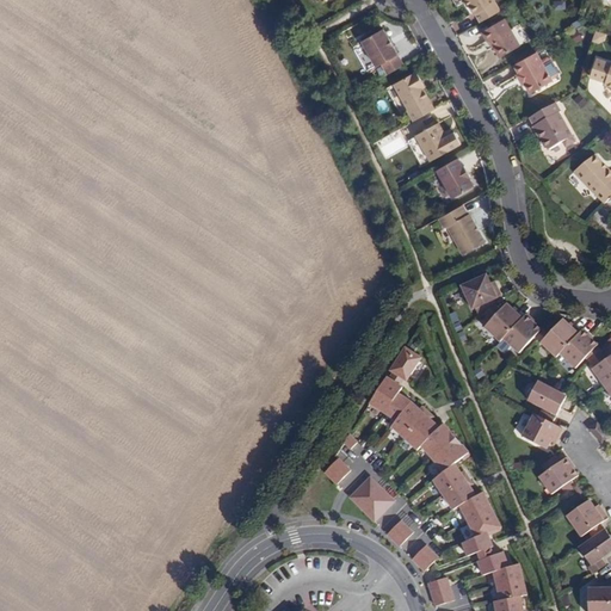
[(475,12),(480,20),(499,10),(494,0),(468,0),(469,1),(468,2),(473,12),(475,12)]
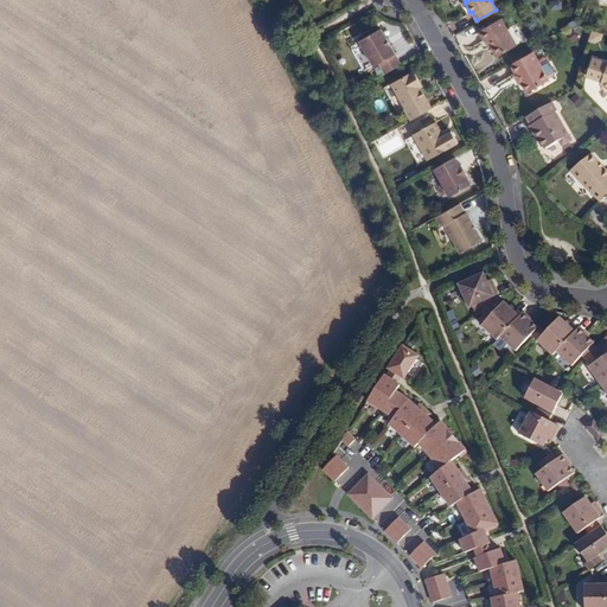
[(515,44),(500,18),(478,30),(484,39),(486,38),(496,55),(515,44)]
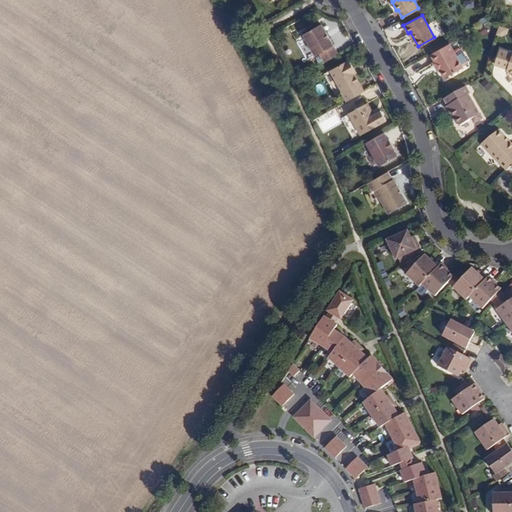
[(325,64),(338,57),(320,26),(303,36),(315,58),(320,55),(325,64)]
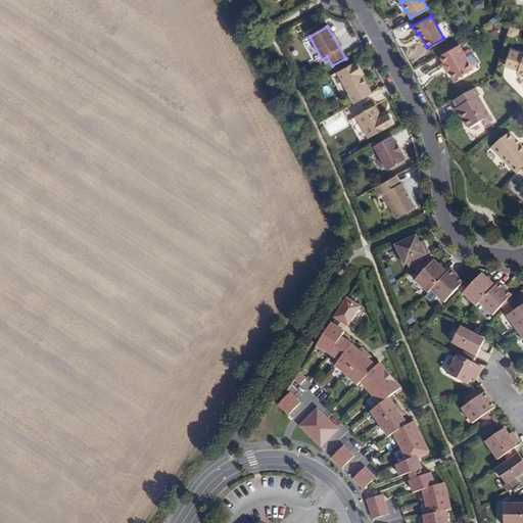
[(459,43),(439,54),(443,61),(448,72),(454,79),(472,68),(459,43)]
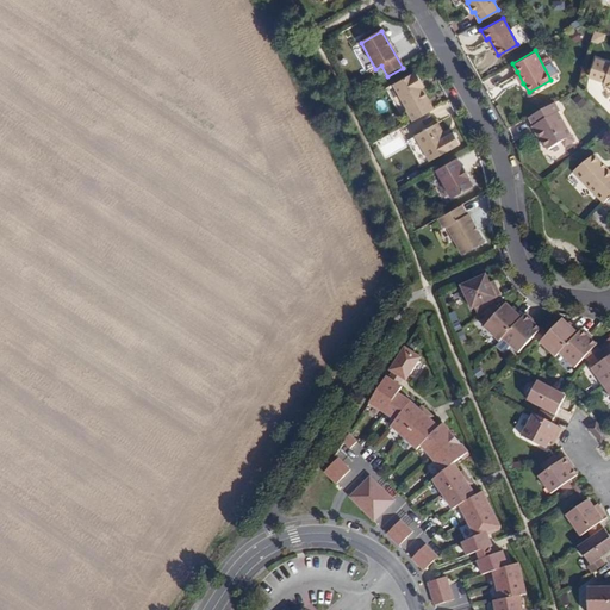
[(609,58),(609,60),(609,61),(593,56),(587,74),(603,79),(602,81),(609,85),(609,58)]
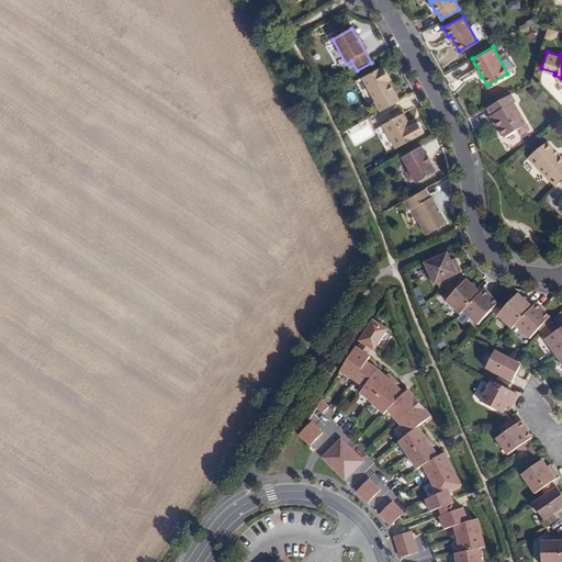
[(380,113),(398,102),(388,82),(384,78),(388,76),(382,67),(361,79),(375,102),(373,103),(380,113)]
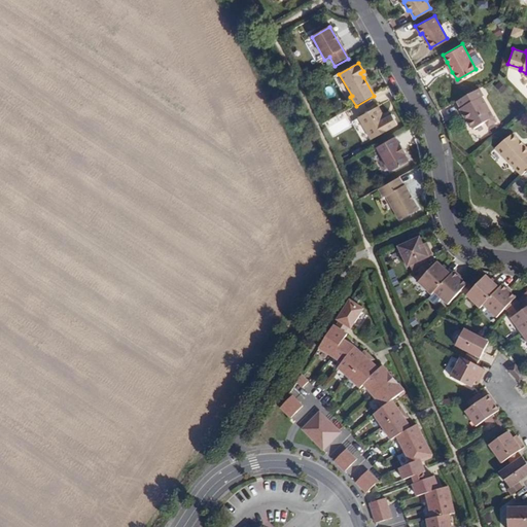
[(479,88),(456,100),(459,107),(462,106),(468,115),(465,120),(468,127),(473,127),(483,120),(486,126),(495,120),(481,96),(483,95),(479,88)]
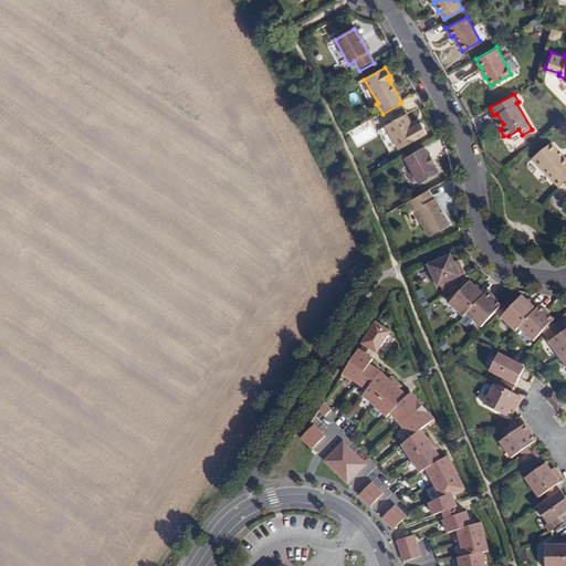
[(496,114),(493,115),(493,116),(500,129),(503,124),(496,114)]
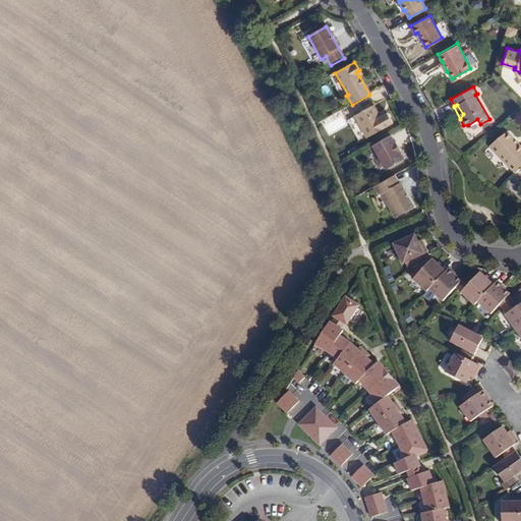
[(374,115),(378,114),(372,106),(353,117),(366,138),(386,127),(380,117),(378,119),(374,115)]
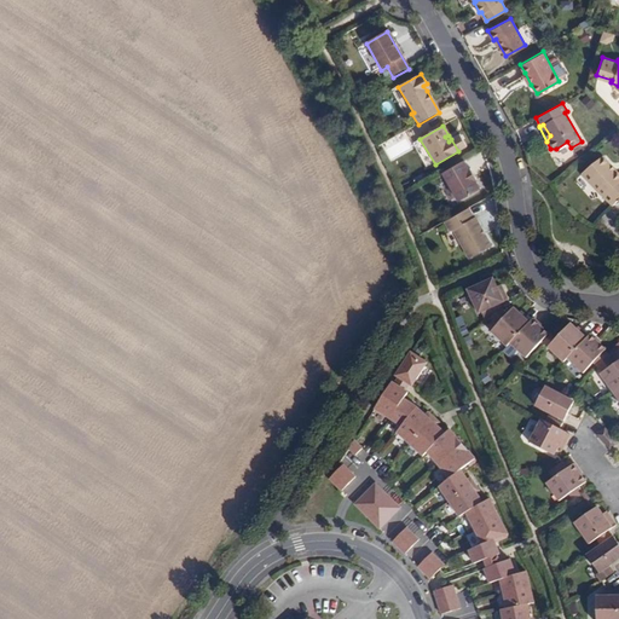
[(588,181),(612,204),(617,200),(618,196),(618,173),(614,168),(613,169),(608,165),(609,165),(602,155),(580,172),(588,181)]
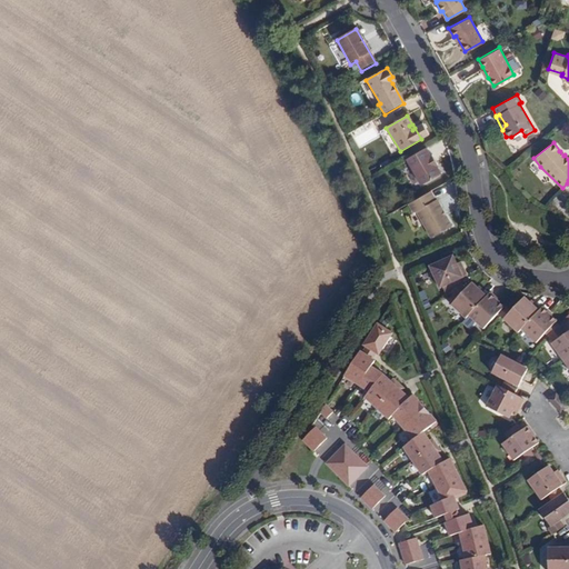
[(426,148),(407,160),(421,186),(440,175),(437,167),(438,166),(432,156),(430,156),(426,148)]
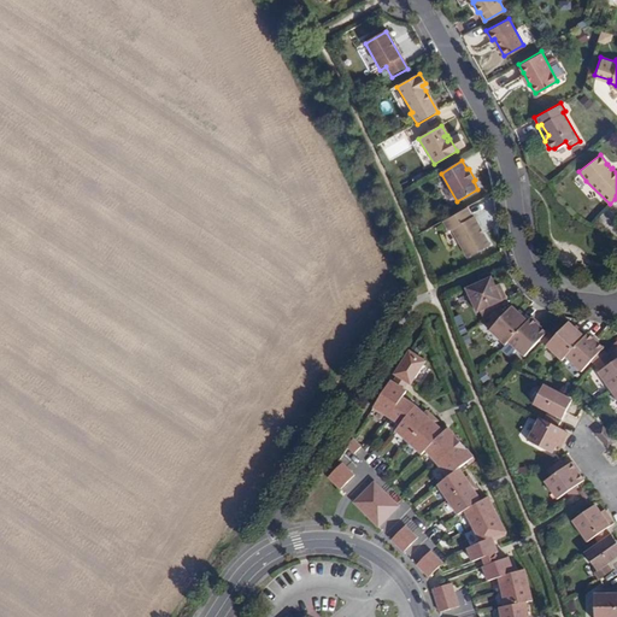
[(468,207),(444,222),(448,231),(452,229),(469,258),(489,245),(483,234),(482,234),(479,229),(481,228),(474,217),(472,217),(468,207)]
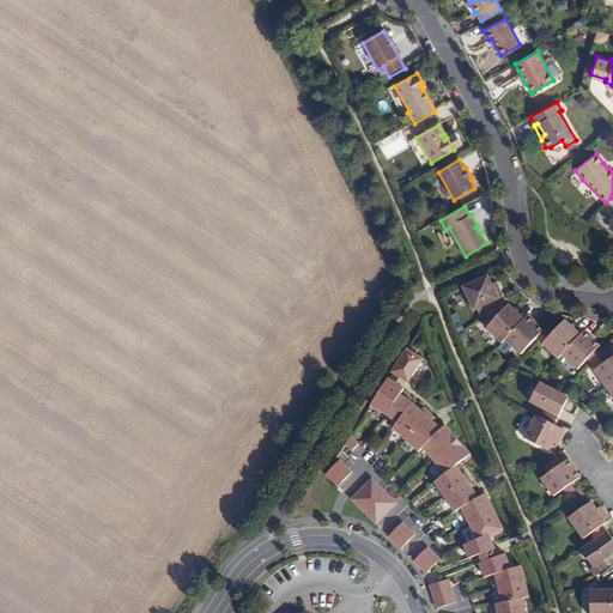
[(483,308),(495,302),(503,298),(498,289),(493,290),(492,285),(489,277),(463,289),(473,311),(483,308)]
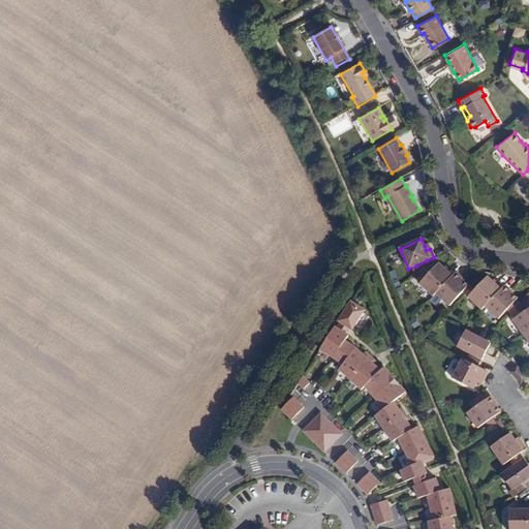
[(419,272),(429,266),(427,260),(416,266),(419,272)]
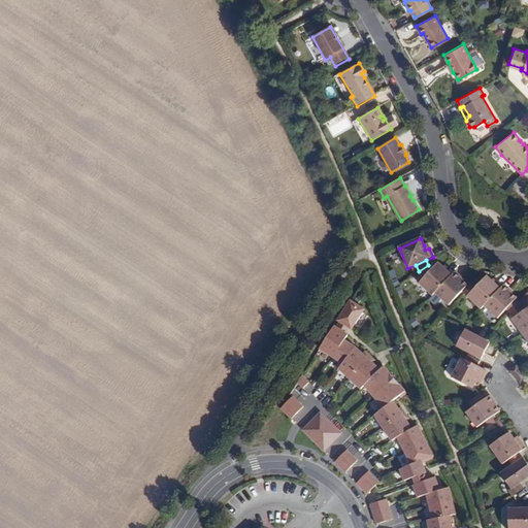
[(435,293),(452,275),(448,271),(443,267),(438,263),(433,268),(425,277),(420,284),(432,296),(435,293)]
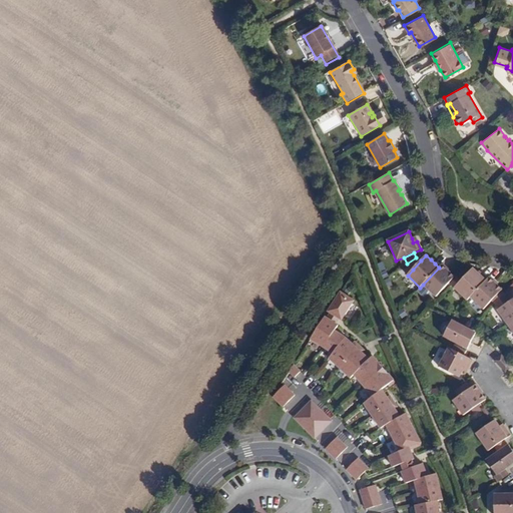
[(421,261),(416,258),(407,264),(413,270),(421,261)]
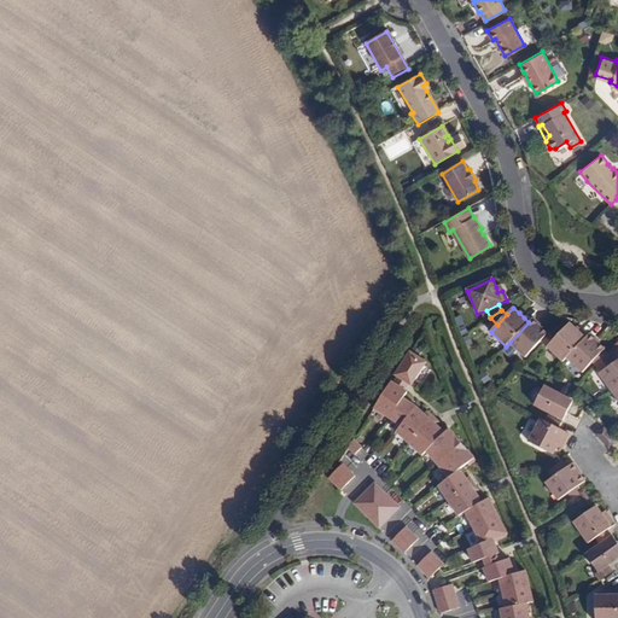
[(542,340),(548,334),(532,319),(529,322),(509,343),(525,359),(542,340)]
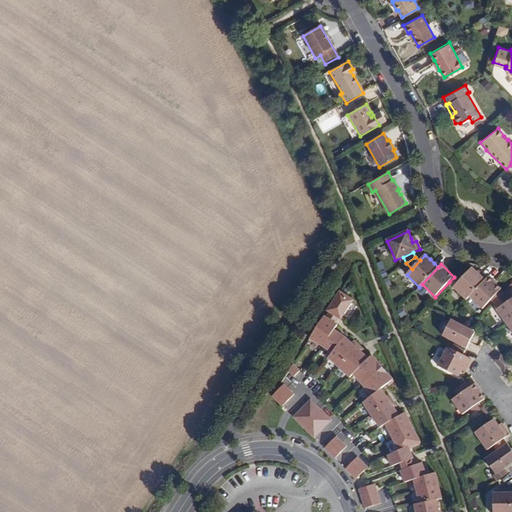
[(470,297),(485,280),(480,275),(477,272),(472,268),(459,282),(455,287),(454,288),(467,300),(470,297)]
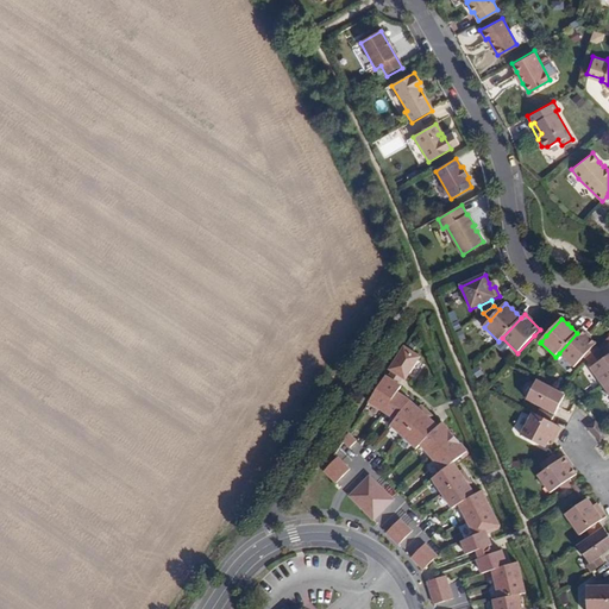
[(585,357),(595,346),(596,344),(581,330),(577,333),(559,353),(575,368),(585,357)]
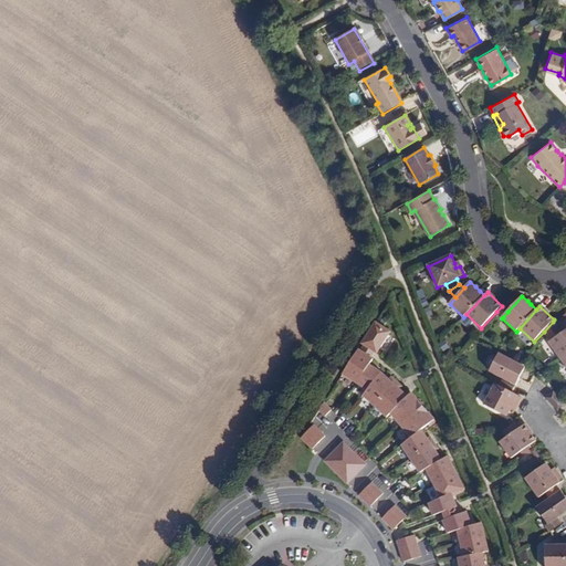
[(375,344),(377,345),(391,323),(377,313),(363,335),(365,337),(375,344)]
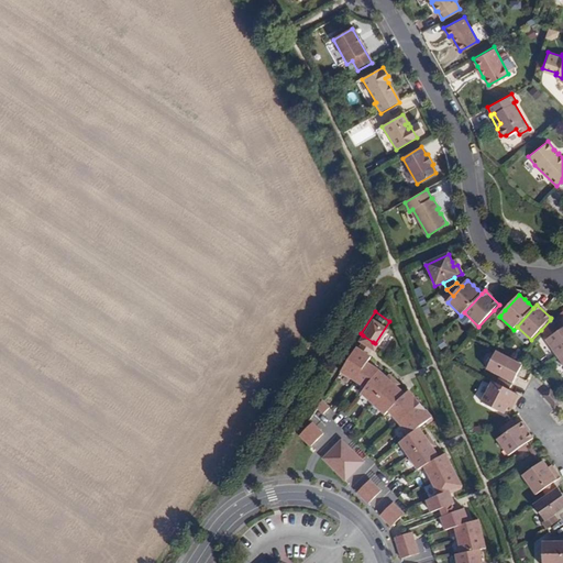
[(543,332),(553,322),(550,320),(541,330),(543,332)]
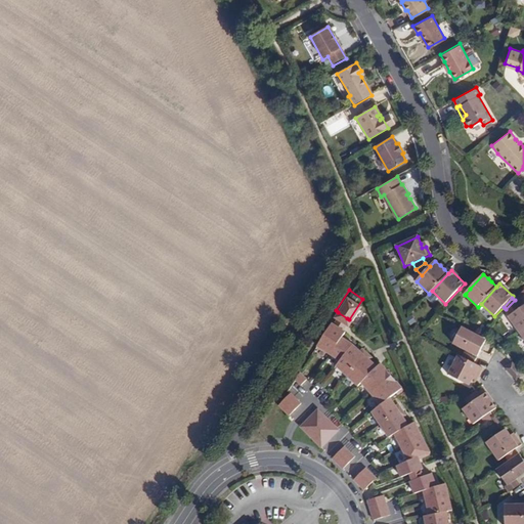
[(521,308),(515,300),(506,309),(511,315),(521,308)]
